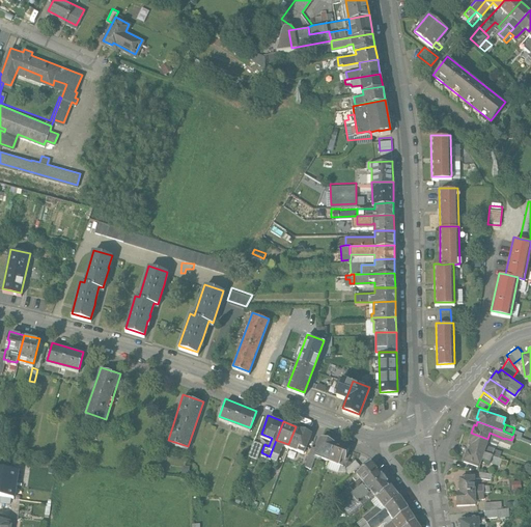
[(306,431),(296,426),(288,444),(303,450),(309,436),(310,436),(311,434),(310,431),(307,430),(306,431)]
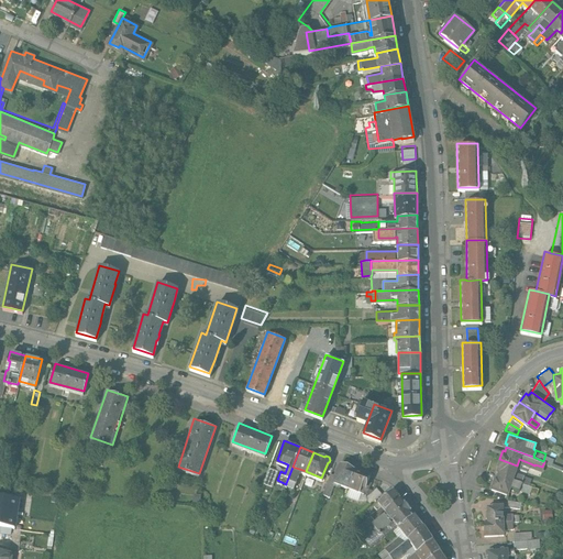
[(517,466),(499,459),(496,469),(498,469),(497,472),(512,478),(515,471),(517,466)]
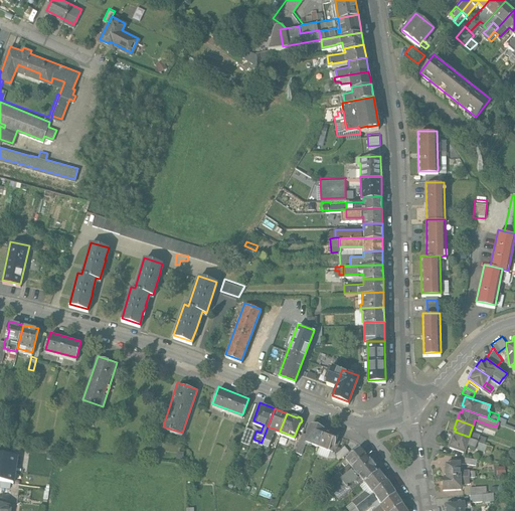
[(325,428),(311,422),(306,436),(306,439),(319,444),(325,428)]
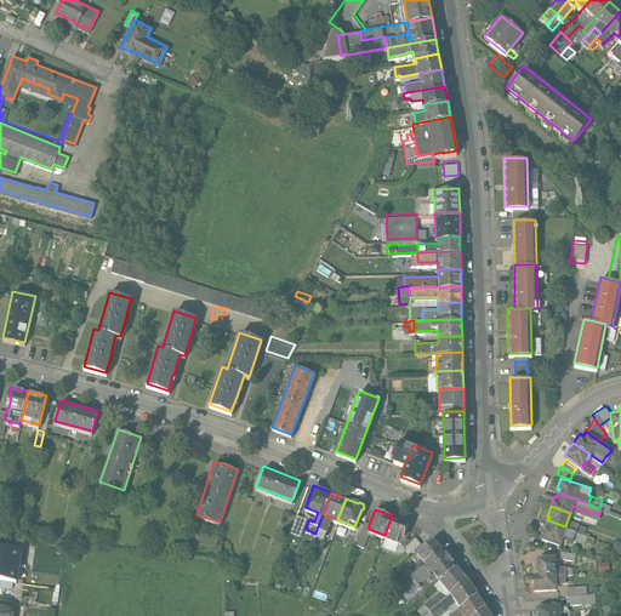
[(305,519),(296,514),(291,528),(300,531),(305,519)]
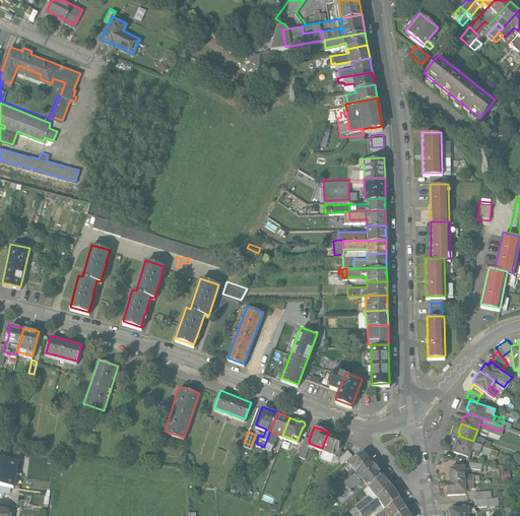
[(264,446),(264,447),(270,449),(276,433),(270,431),(264,446)]
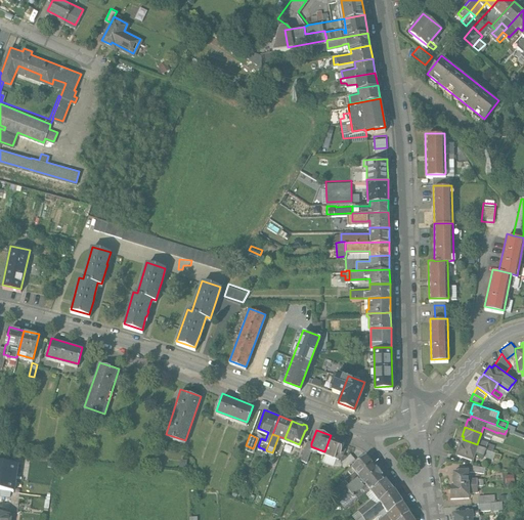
[(344,440),(331,435),(324,451),(339,457),(340,458),(342,451),(340,450),(344,440)]
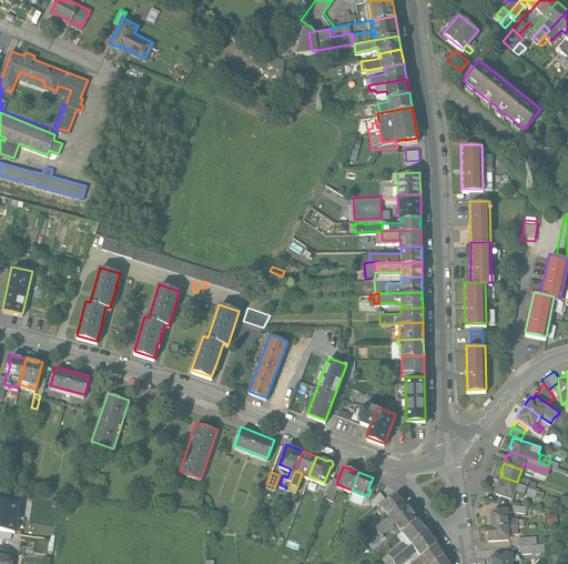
[(535,481),(519,475),(517,482),(537,489),(538,489),(538,486),(534,485),(535,481)]
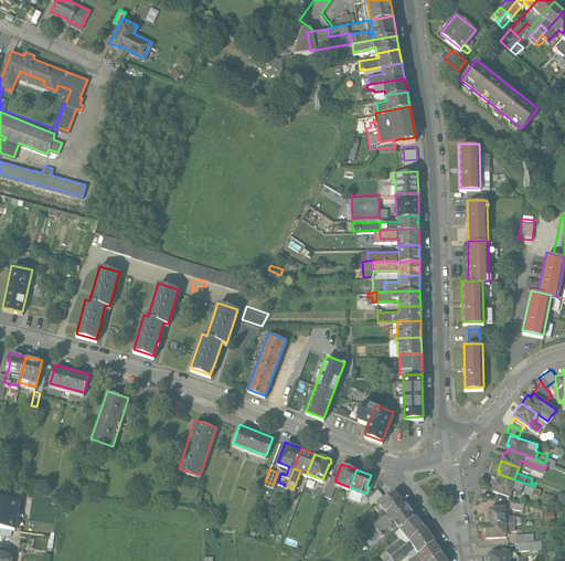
[(514,479),(499,474),(498,477),(497,477),(493,487),(510,493),(512,486),(514,479)]
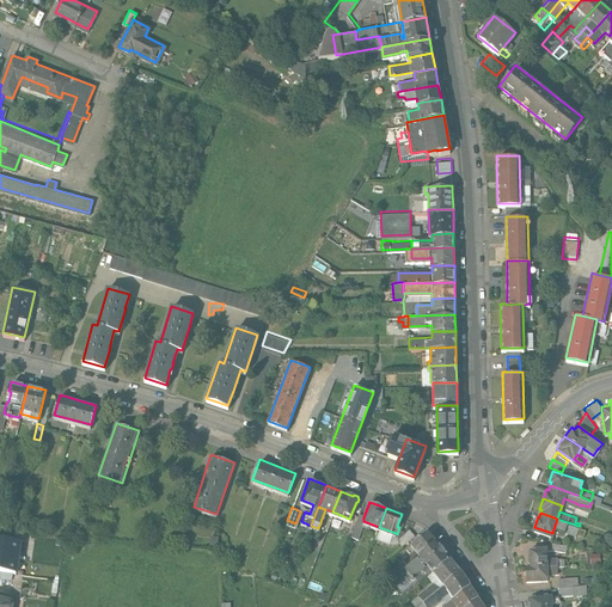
[(354,522),(350,533),(357,535),(363,521),(363,517),(357,515),(354,522)]
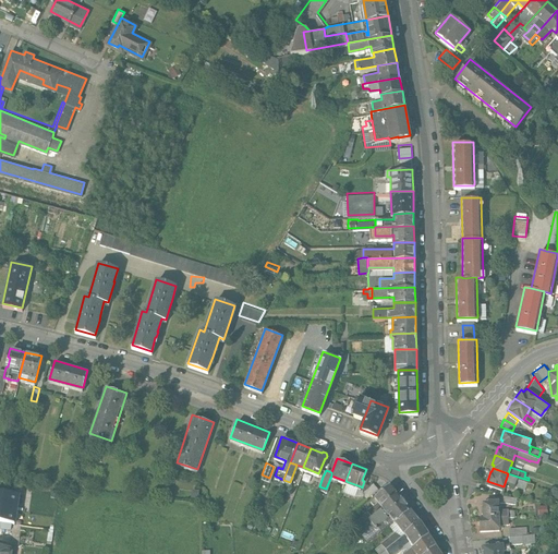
[(528,480),(508,473),(506,480),(514,483),(525,486),(528,480)]
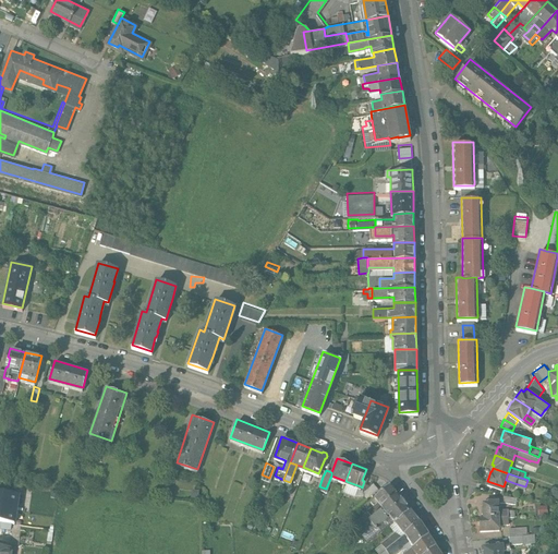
[(318,476),(314,479),(312,483),(319,486),(323,477),(318,476)]
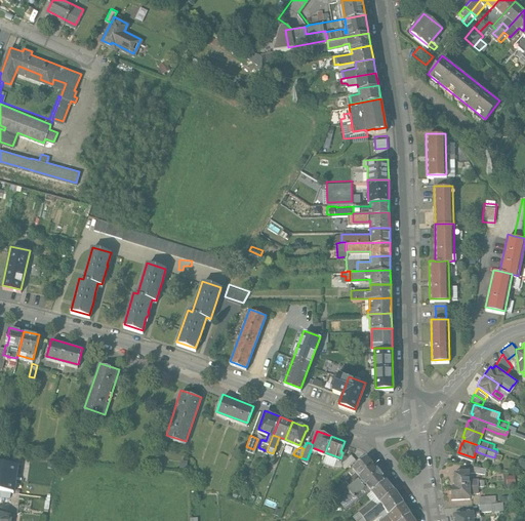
[(406,450),(401,453),(400,456),(401,458),(404,459),(410,456),(406,450)]
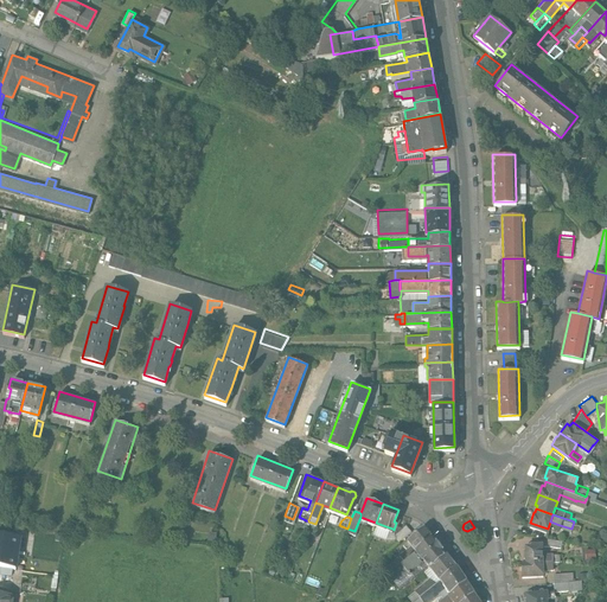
[(403,525),(394,532),(396,535),(398,538),(411,527),(407,522),(403,525)]
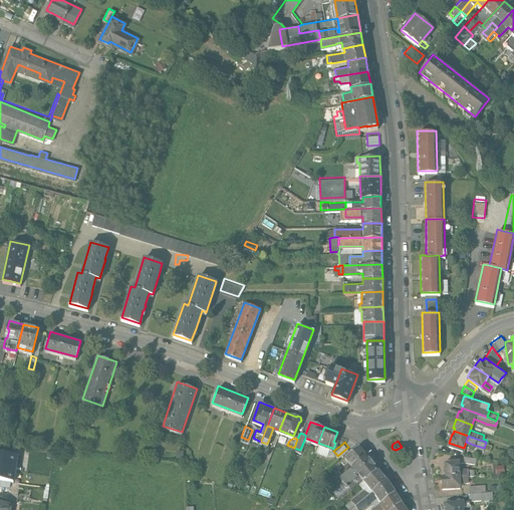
[(332,448),(318,443),(315,450),(325,454),(333,455),(335,453),(333,451),(332,450),(332,448)]
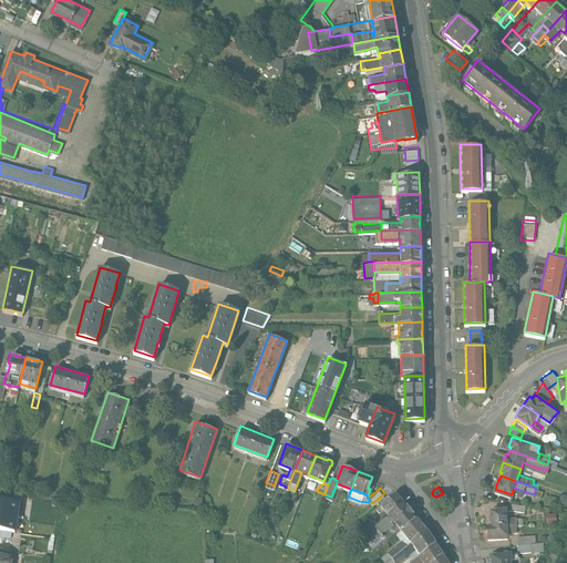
[(377,491),(370,489),(368,495),(367,494),(367,497),(368,498),(377,491)]
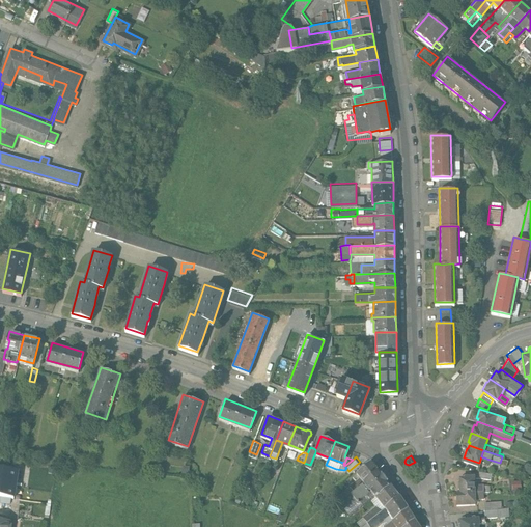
[(371,460),(357,472),(353,475),(356,478),(350,483),(354,490),(379,469),(371,460)]
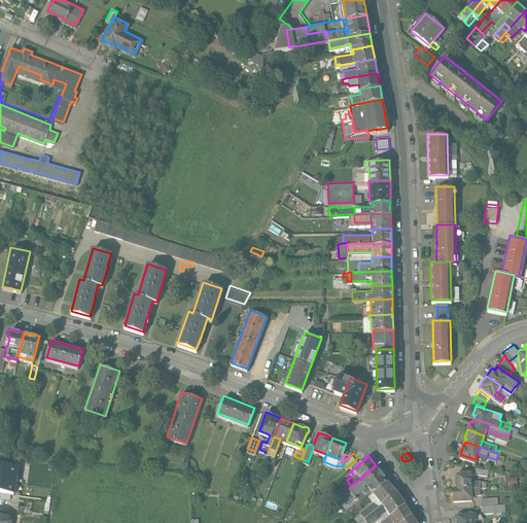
[(0,477),(15,480),(18,466),(0,463),(0,477)]
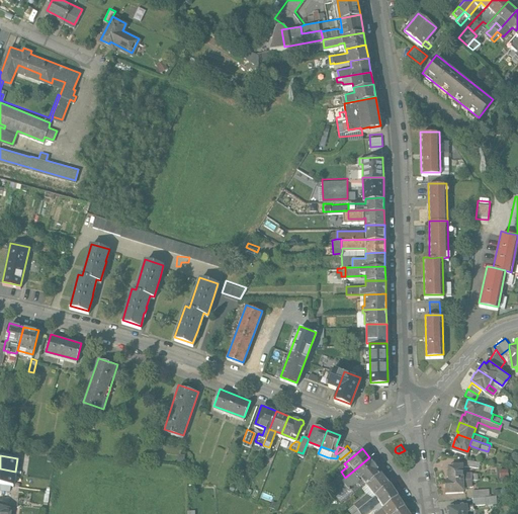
[(343,479),(343,480),(334,488),(332,489),(341,500),(364,480),(366,483),(367,483),(380,472),(369,457),(345,478),(343,479)]
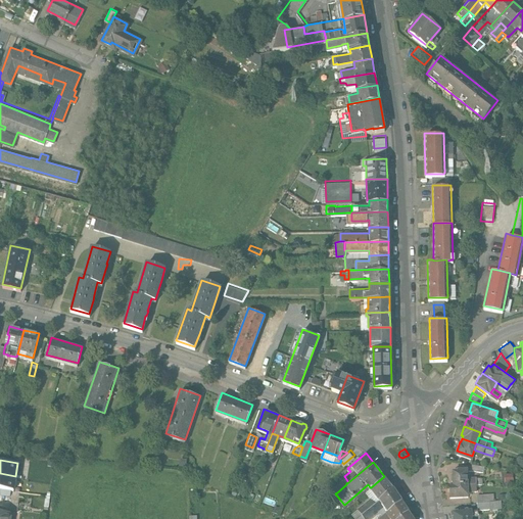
[(468,467),(454,468),(453,468),(452,469),(450,470),(452,482),(467,482),(467,478),(467,473),(468,473),(468,467)]
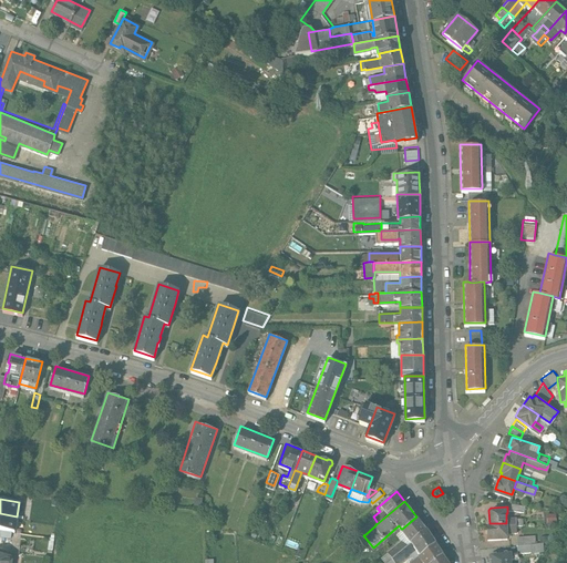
[(0,526),(16,530),(17,517),(0,513),(0,526)]
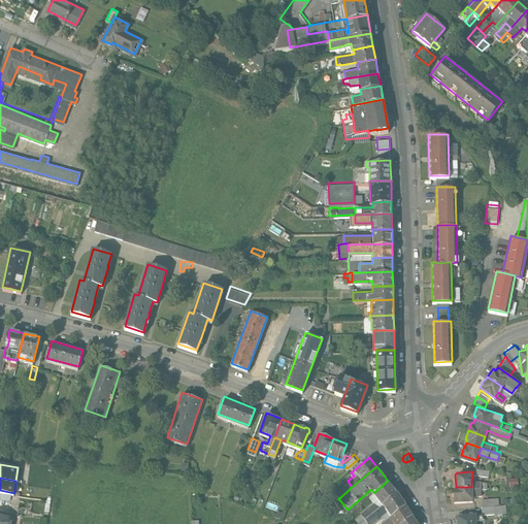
[(388,481),(374,492),(376,495),(373,497),(376,500),(378,498),(383,503),(397,492),(388,481)]
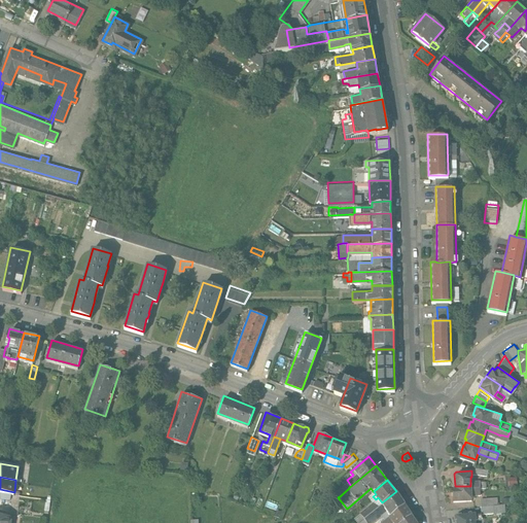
[(344,482),(335,490),(340,496),(349,488),(349,487),(344,482)]
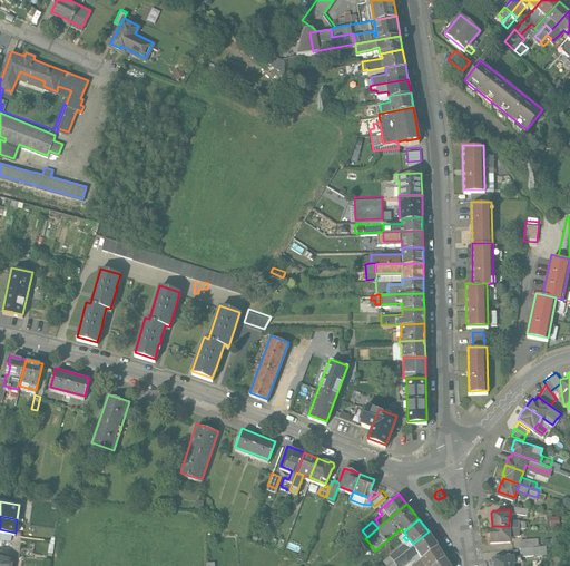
[(509,526),(492,526),(490,526),(490,539),(510,538),(509,532),(509,526)]
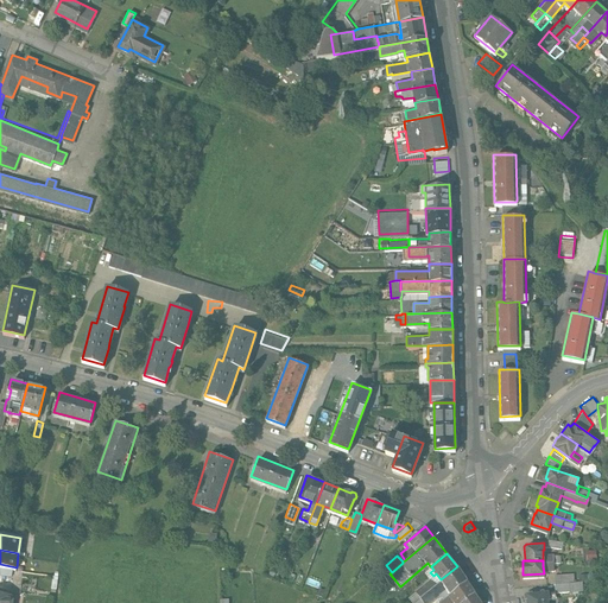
[(426,591),(420,596),(423,600),(425,602),(439,591),(445,597),(450,594),(467,581),(457,567),(457,566),(441,579),(436,584),(426,591)]
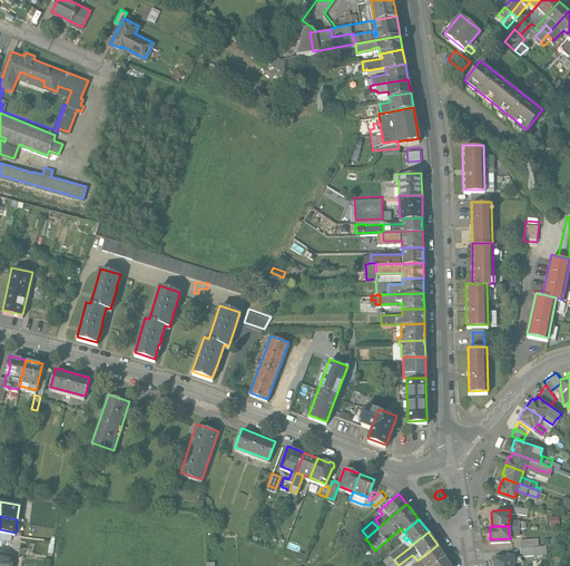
[(536,535),(518,537),(518,545),(532,544),(537,543),(536,535)]
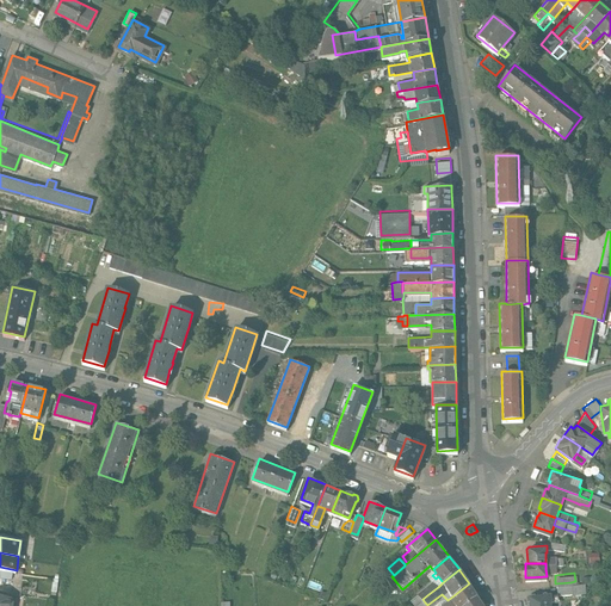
[(432,580),(420,589),(423,592),(425,589),(429,594),(438,587),(432,580)]
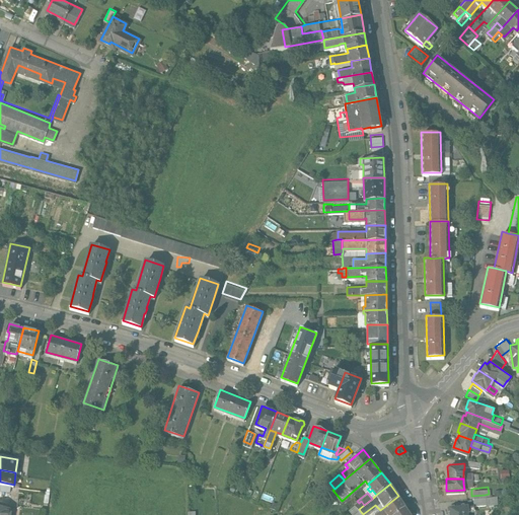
[(485,495),(471,496),(472,503),(485,502),(485,495)]
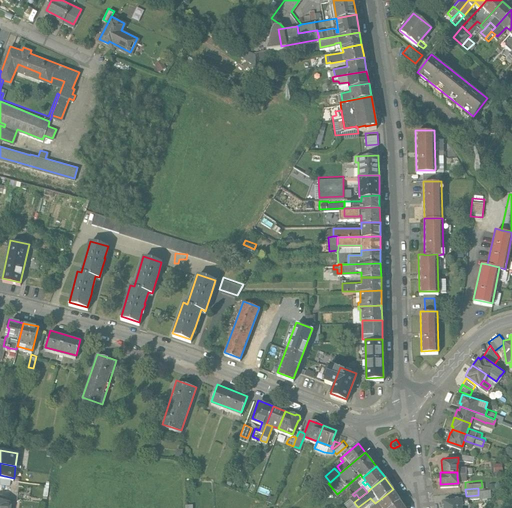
[(393,489),(379,500),(383,505),(379,507),(387,507),(400,498),(393,489)]
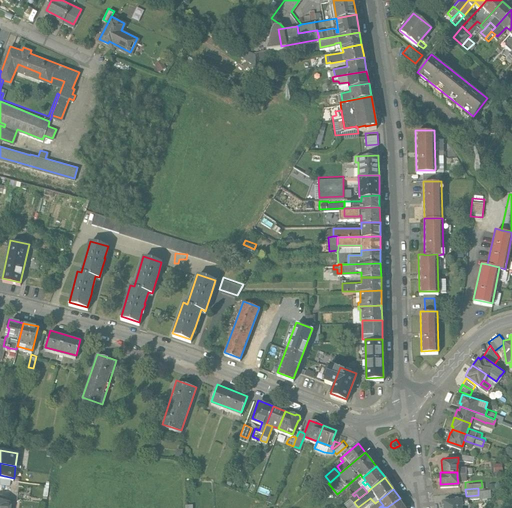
[(460,496),(442,498),(443,507),(461,507),(460,503),(461,503),(460,496)]
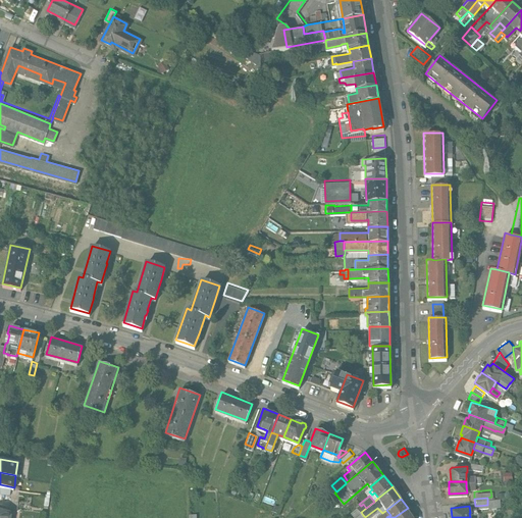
[(414,517),(408,508),(395,517),(414,517)]
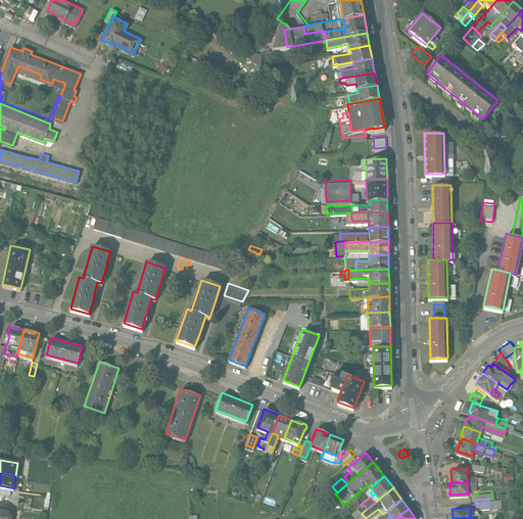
[(0,518),(8,518),(9,512),(4,512),(0,511),(0,510),(0,518)]
